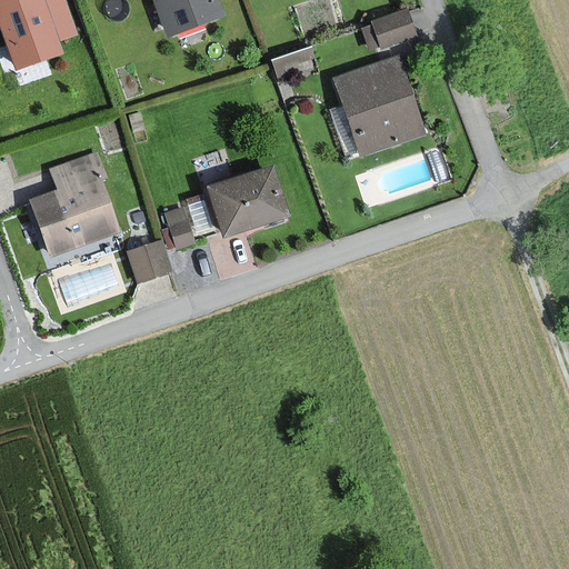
[(62,51),(43,0),(0,0),(0,12),(20,67),(62,51)]
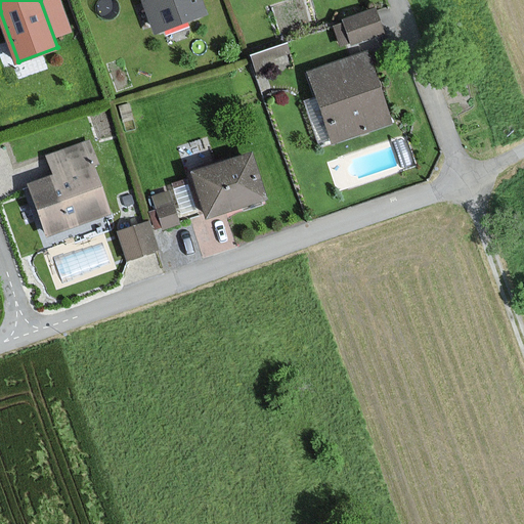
[(202,0),(143,0),(145,3),(137,6),(143,25),(151,23),(155,32),(208,14),(202,0)]
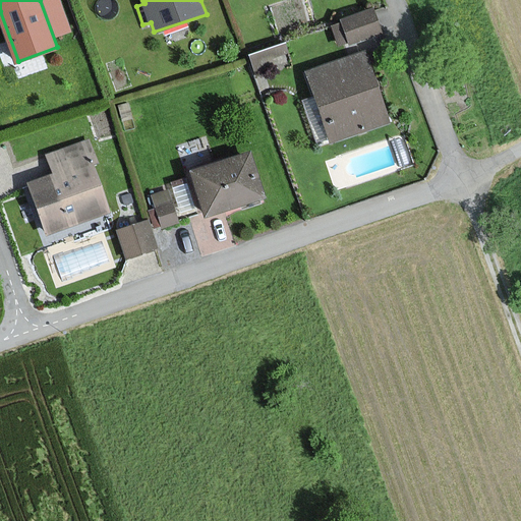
[(373,11),(343,21),(350,41),(381,31),(373,11)]
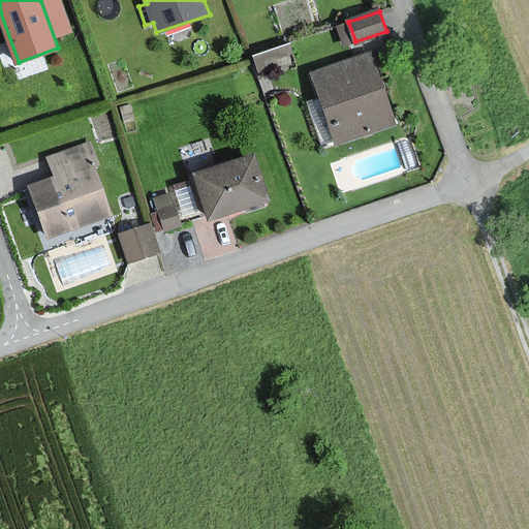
[(254,47),(256,84),(290,82),(288,44),(254,47)]
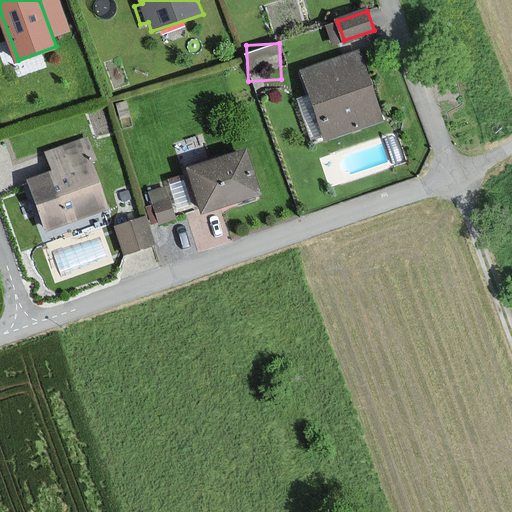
[(358,55),(302,73),(324,141),(352,131),(360,129),(380,122),(358,55)]
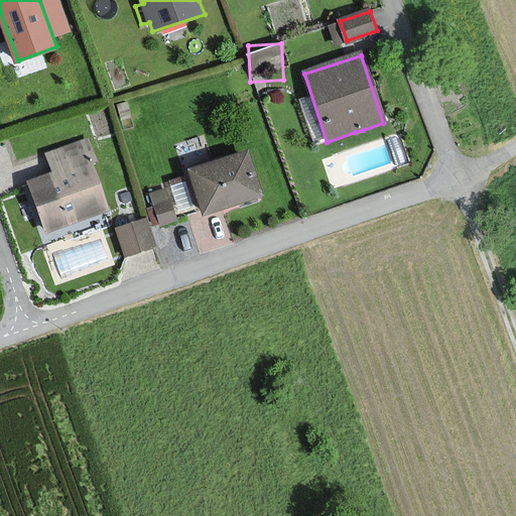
[(52,173),(26,182),(43,231),(107,209),(83,140),(45,153),(52,173)]
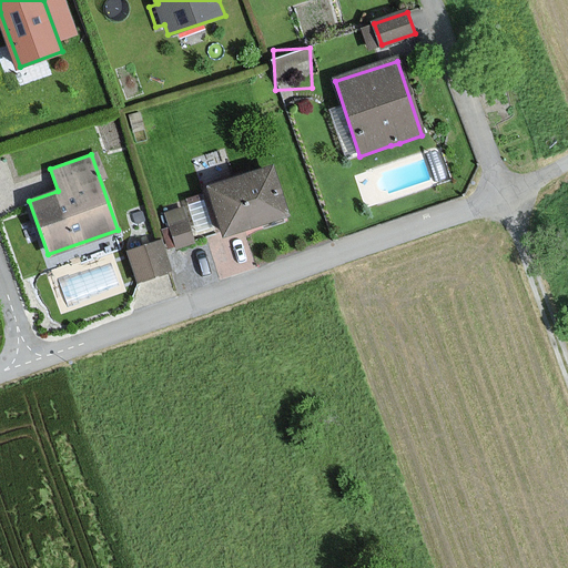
[(273,170),(209,189),(224,240),(287,221),(273,170)]
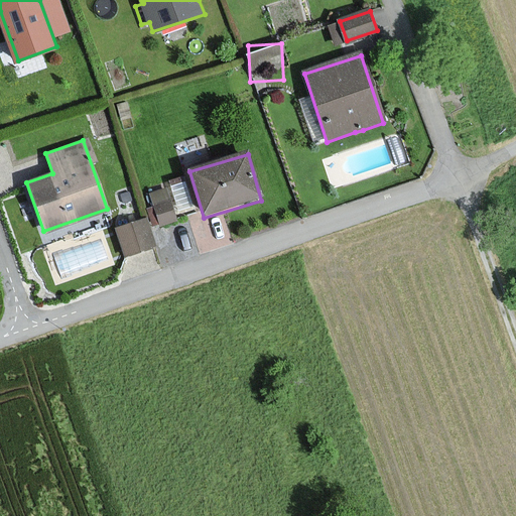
[(170,180),(148,185),(156,221),(177,217),(170,180)]
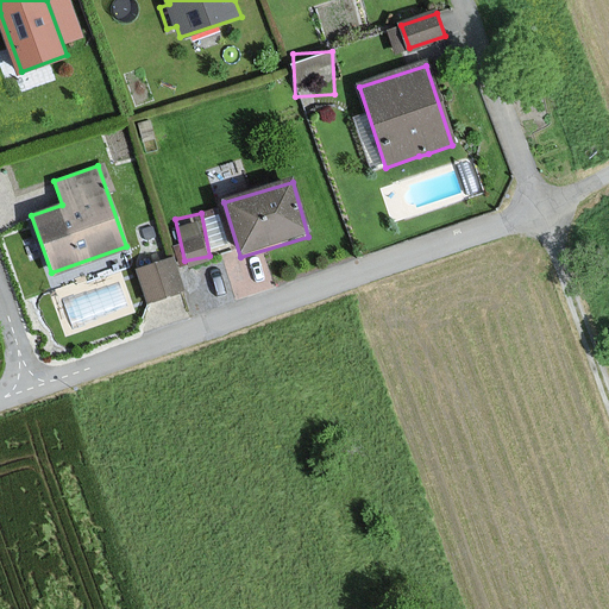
[(173,256),(138,264),(145,296),(180,288),(173,256)]
